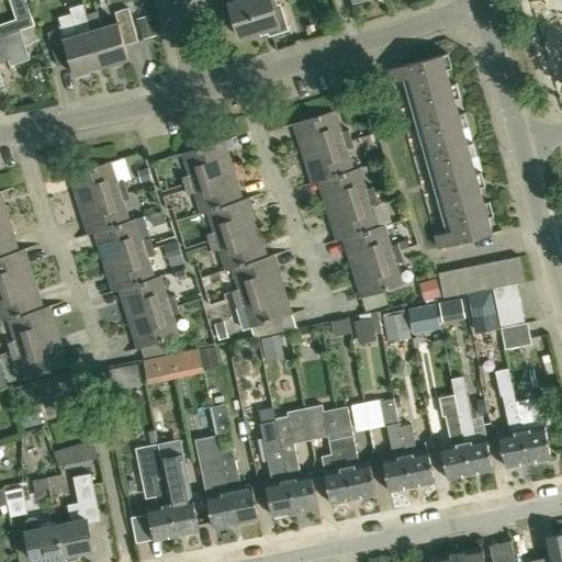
[(235,0),(229,2),(240,36),(268,27),(270,34),(288,29),(280,4),(273,7),(271,0),(235,0)]
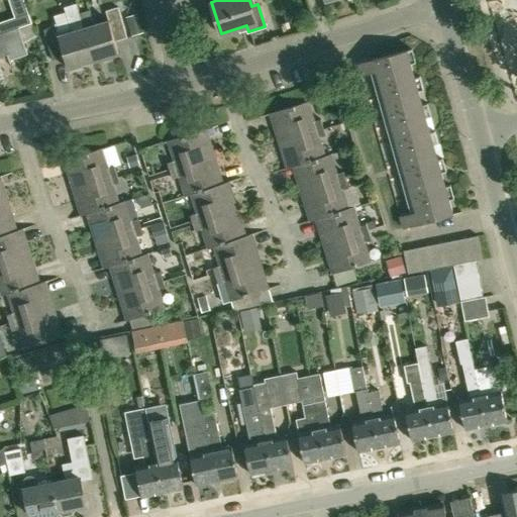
[(94,63),(80,14),(77,4),(66,7),(73,31),(58,36),(55,26),(43,30),(53,60),(64,57),(68,71),(94,63)]
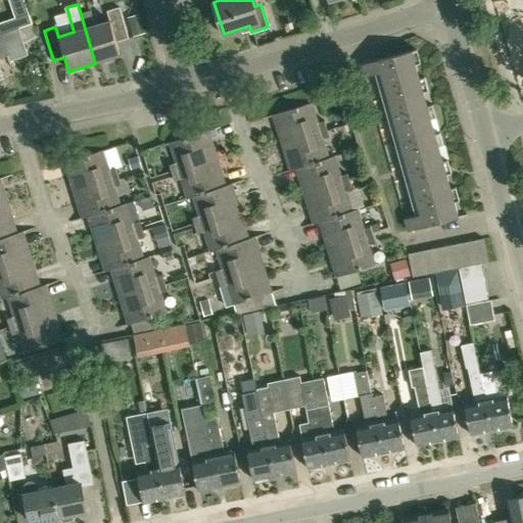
[(90,11),(81,14),(95,63),(121,56),(116,42),(129,39),(120,8),(107,11),(109,21),(95,26),(90,11)]
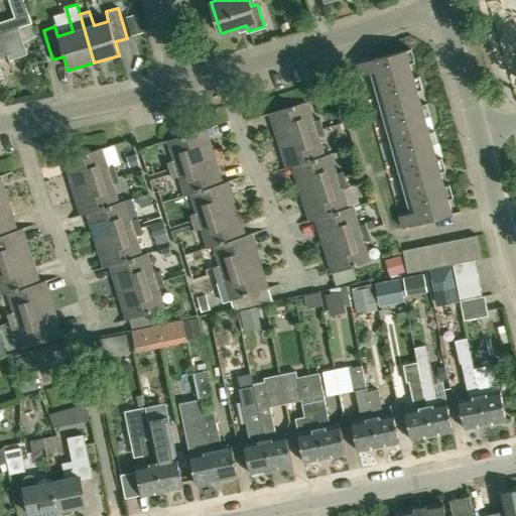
[(123,17),(128,35),(145,30),(139,12),(123,17)]
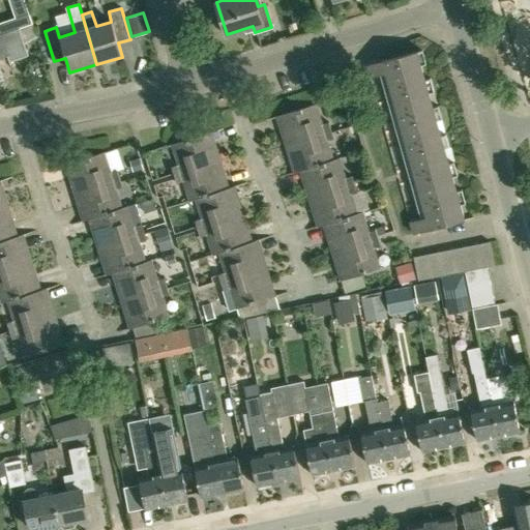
[(19,30),(32,25),(30,17),(0,27),(3,35),(19,30)]
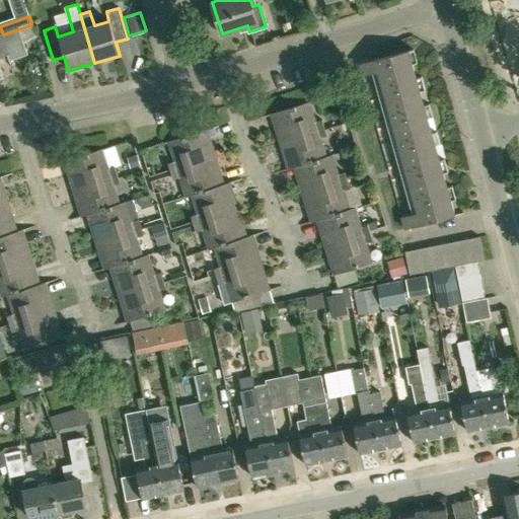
[(3,34),(0,34),(0,57),(7,55),(9,62),(27,56),(23,46),(18,29),(3,34)]
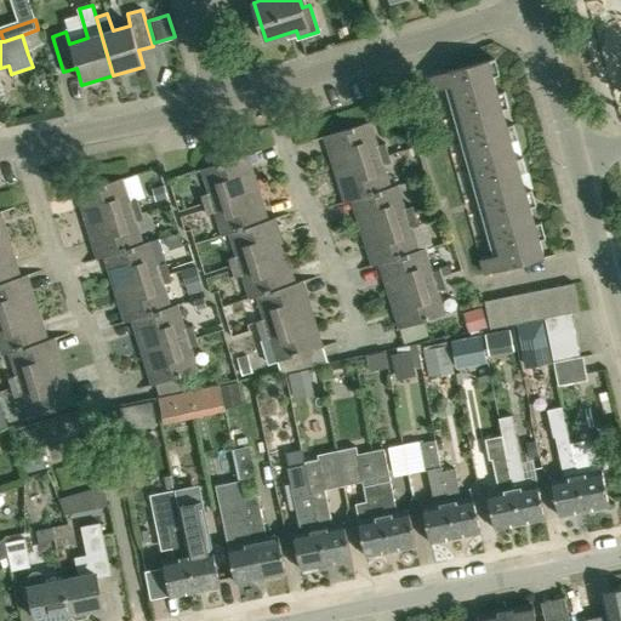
[(545,257),(490,60),(449,70),(505,268),(545,257)]
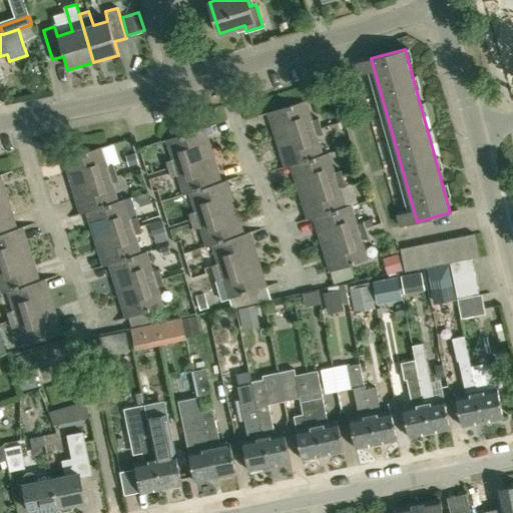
[(280,138),(321,126),(318,118),(309,121),(303,101),(272,111),(280,138)]
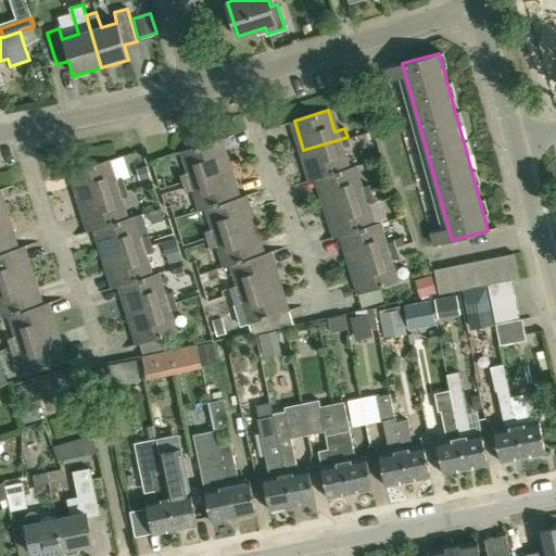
[(348,137),(303,150),(313,179),(318,178),(346,169),(339,148),(350,144),(348,137)]
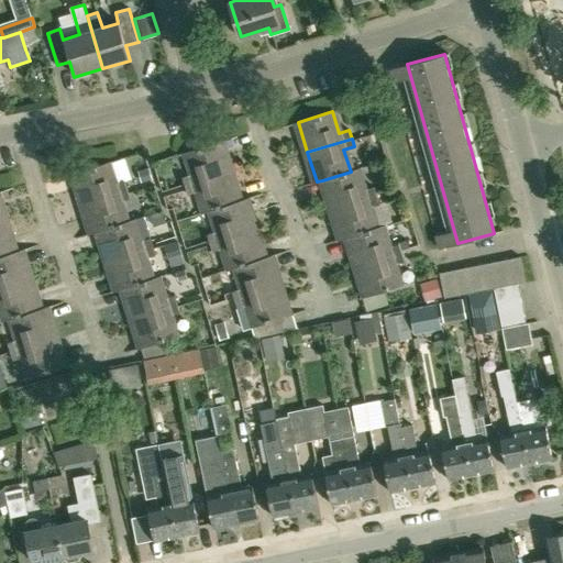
[(186,185),(230,170),(221,142),(187,153),(194,174),(184,177),(186,185)]
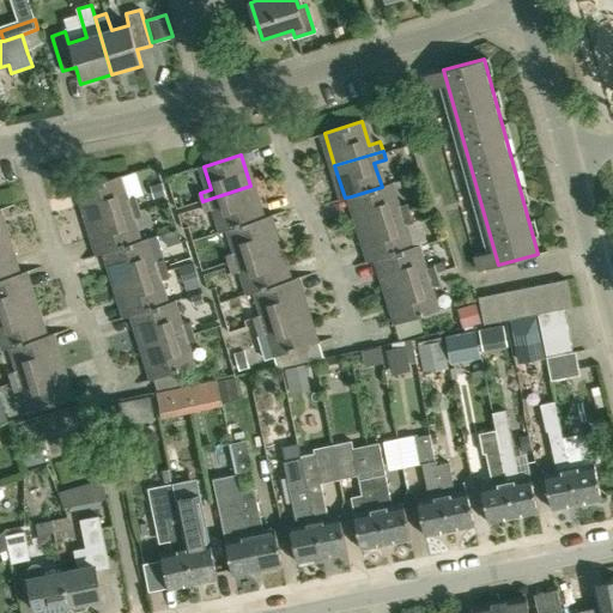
[(90,222),(139,207),(135,198),(125,201),(117,177),(80,189),(90,222)]
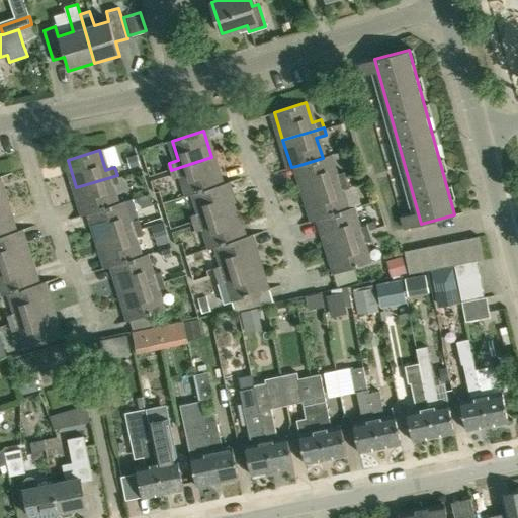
[(328,156),(323,158),(296,166),(306,192),(346,180),(344,173),(334,176),(328,156)]
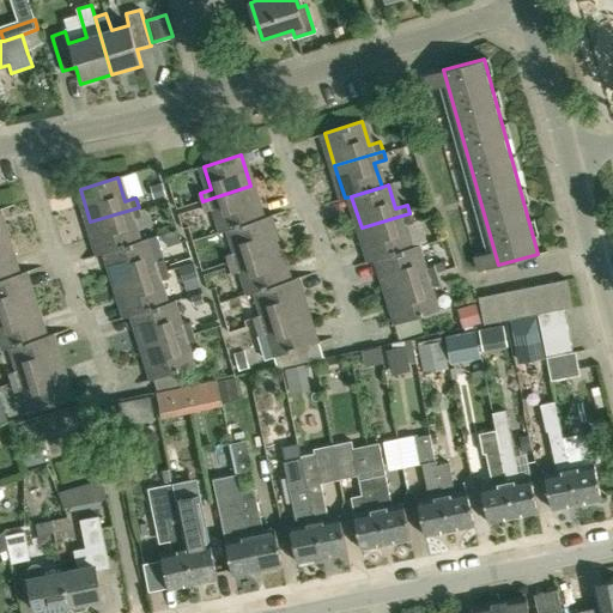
[(250,186),(202,201),(205,210),(216,206),(223,230),(231,228),(261,218),(250,186)]
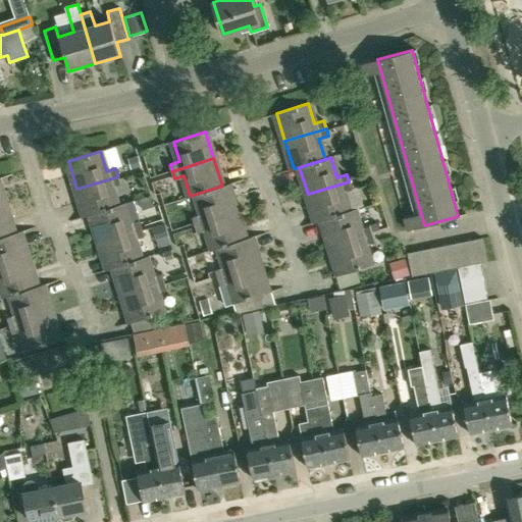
[(120,183),(118,176),(76,189),(85,216),(92,214),(117,207),(111,186),(120,183)]
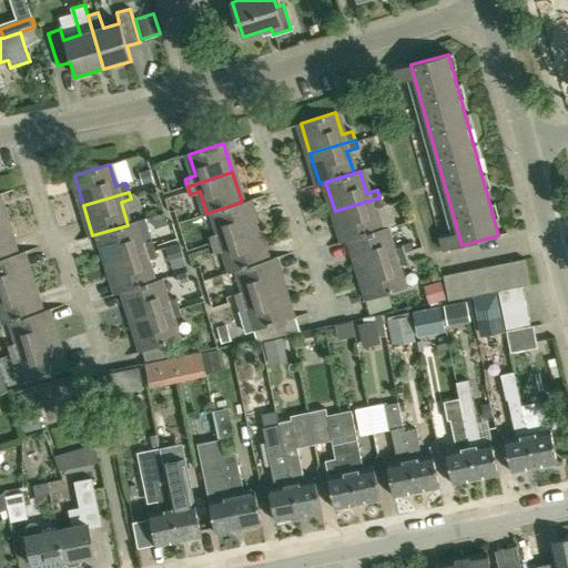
[(379,198),(335,211),(344,241),(350,240),(378,231),(371,209),(383,204),(379,198)]
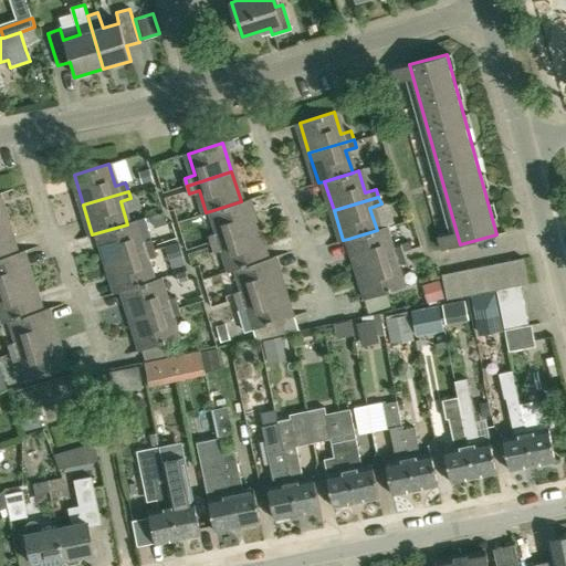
[(241,201),(213,210),(220,232),(209,237),(211,243),(255,229),(247,200),(241,201)]
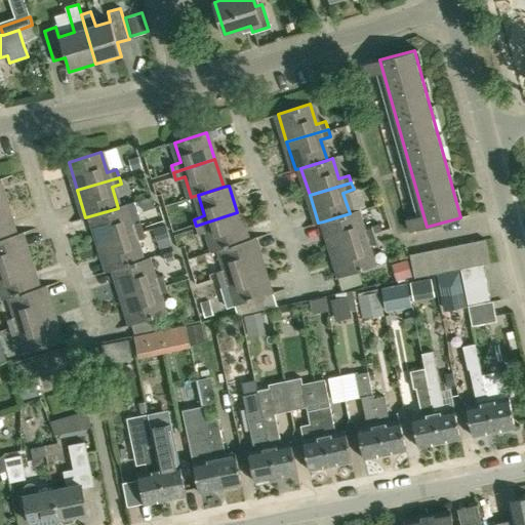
[(132,203),(118,208),(92,215),(101,243),(143,230),(140,223),(138,223),(132,203)]
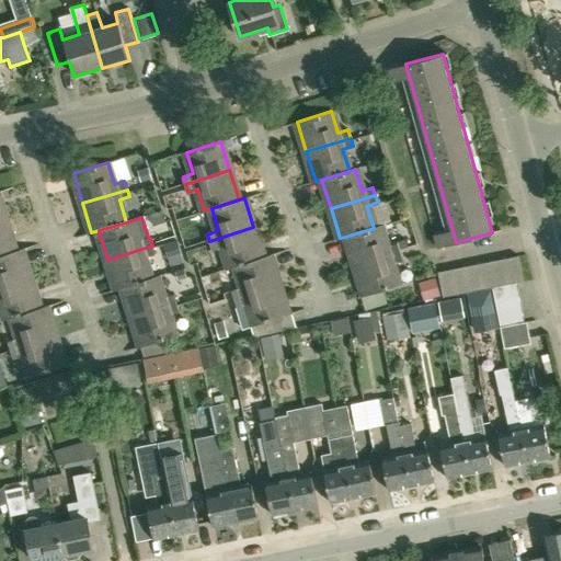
[(7,222),(0,224),(0,256),(15,252),(7,222)]
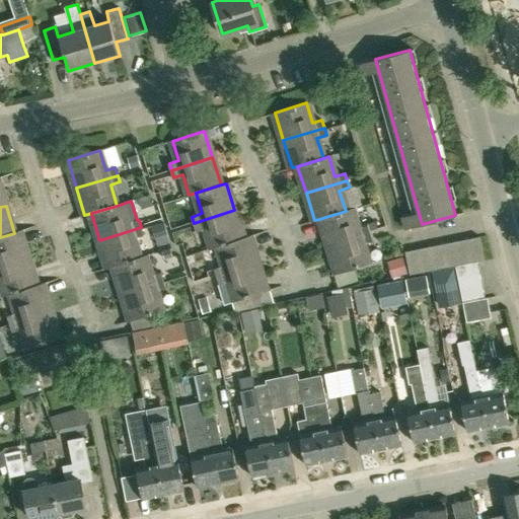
[(352,209),(346,211),(319,219),(328,246),(369,233),(367,226),(358,229),(352,209)]
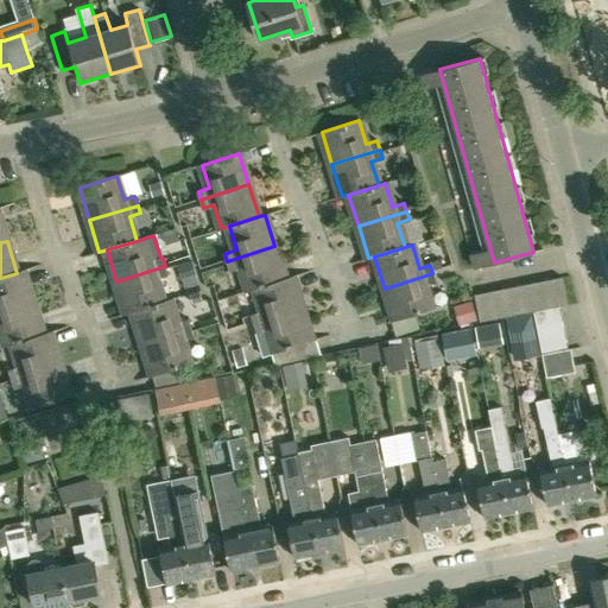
[(284,278),(274,246),(227,261),(229,271),(241,266),(248,290),(255,287),(284,278)]
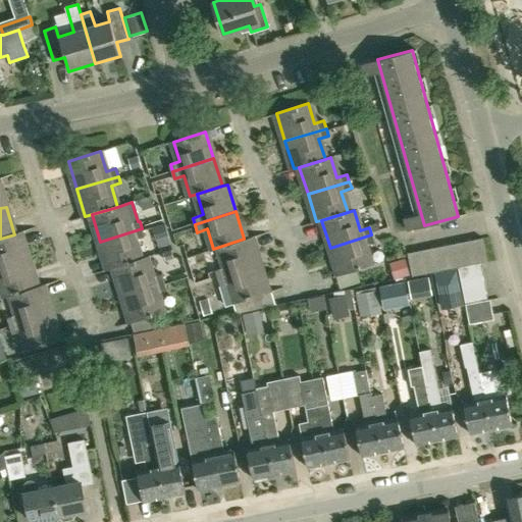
[(156,240),(168,236),(164,223),(152,227),(156,240)]
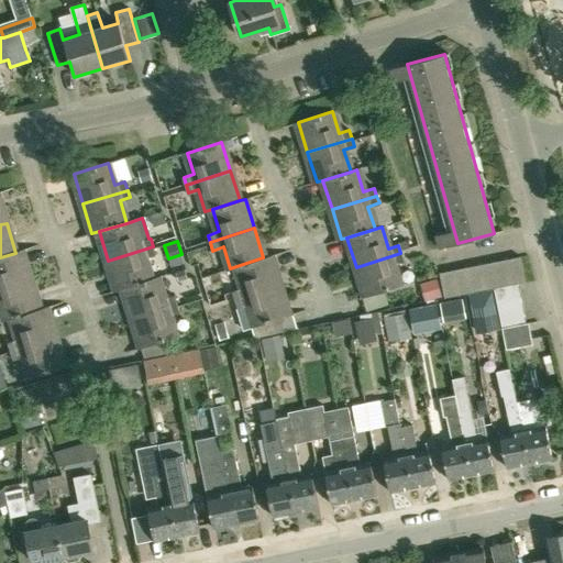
[(407,241),(399,243),(401,250),(409,247),(407,241)]
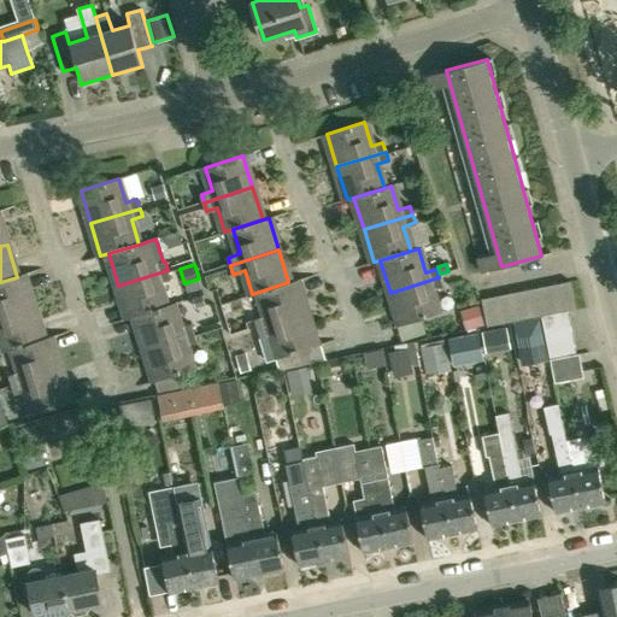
[(168,270),(118,286),(128,318),(135,316),(165,307),(158,282),(170,277),(168,270)]
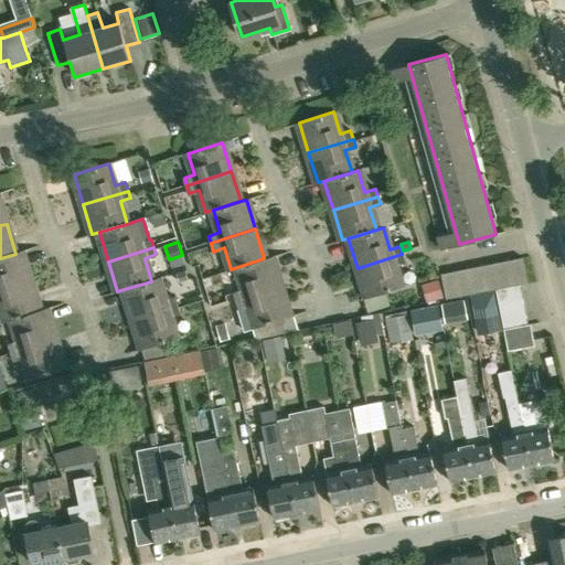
[(0,290),(31,281),(22,252),(16,254),(0,258),(0,290)]
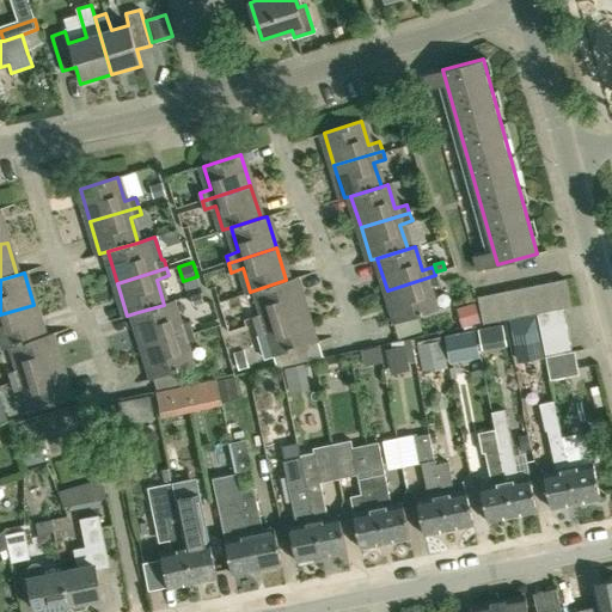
[(439,283),(435,275),(387,291),(397,323),(435,311),(428,287),(439,283)]
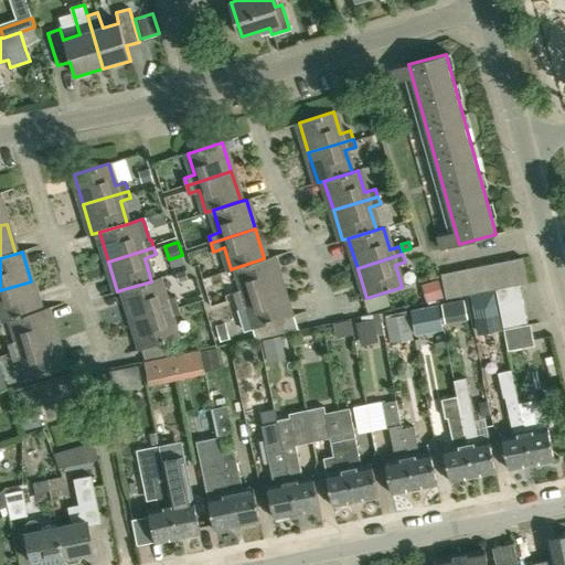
[(264,258),(237,267),(244,290),(234,294),(236,300),(280,287),(272,256),(264,258)]
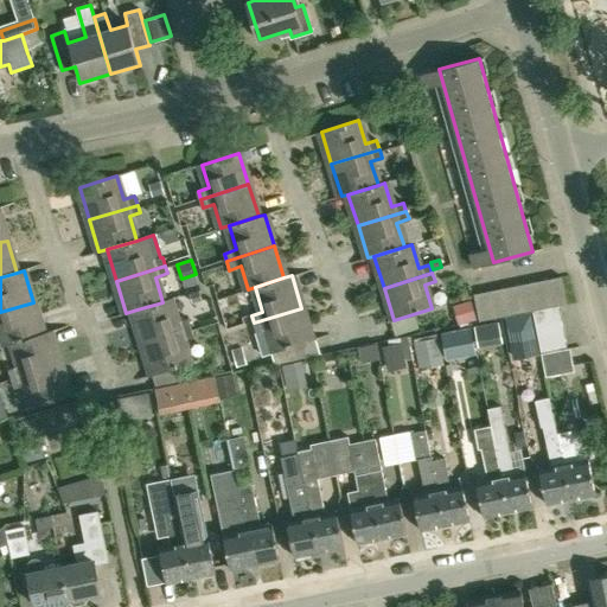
[(561,276),(547,279),(551,306),(560,305),(567,304),(561,276)]
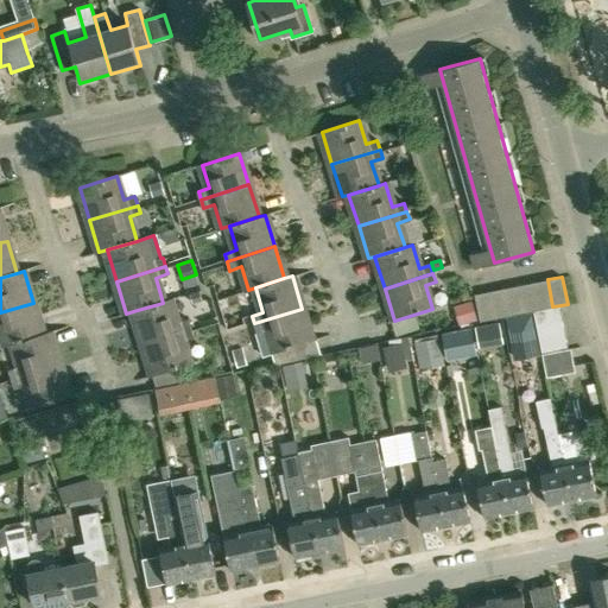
[(532,283),(538,310),(552,306),(548,279),(532,283)]
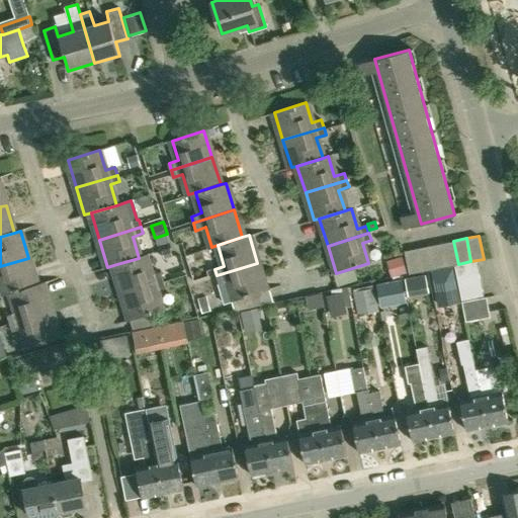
[(458,264),(453,241),(441,243),(446,266),(455,264),(458,264)]
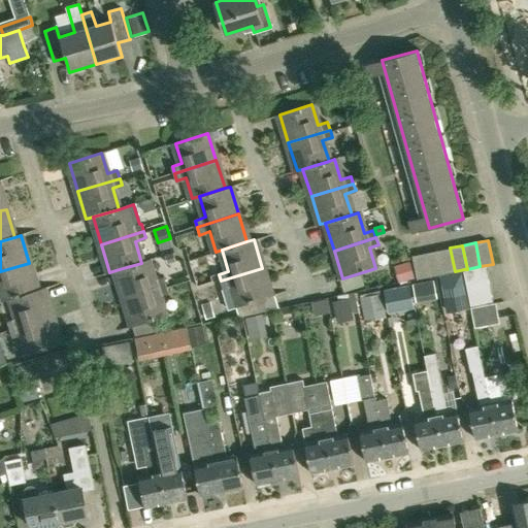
[(450,248),(437,251),(441,274),(455,271),(450,248)]
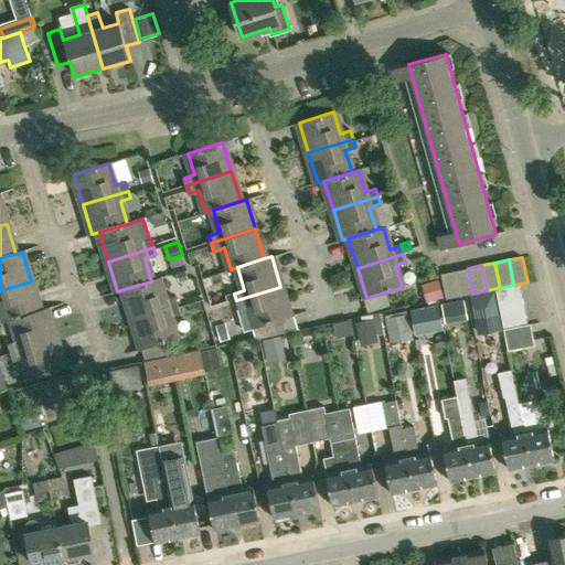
[(454,270),(459,296),(472,294),(468,268),(454,270)]
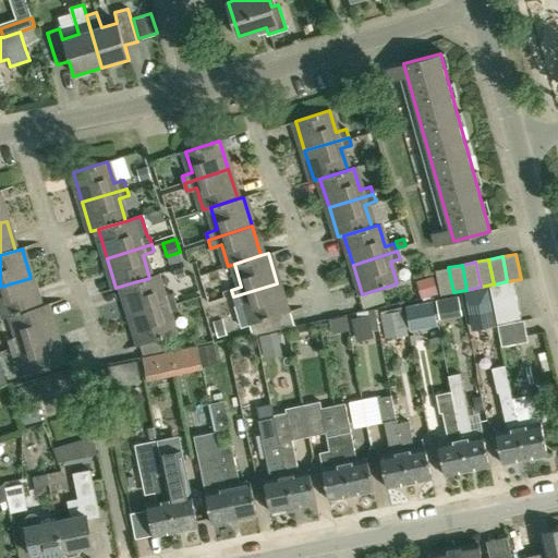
[(183,267),(174,270),(177,279),(185,277),(183,267)]
